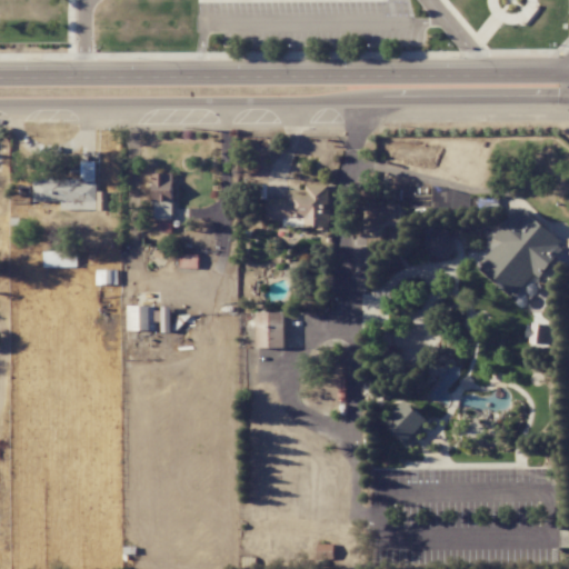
[(33,201),(60,201),(60,210),(107,210),(107,191),(96,192),(95,162),(81,162),(81,178),(33,178),(33,201)]
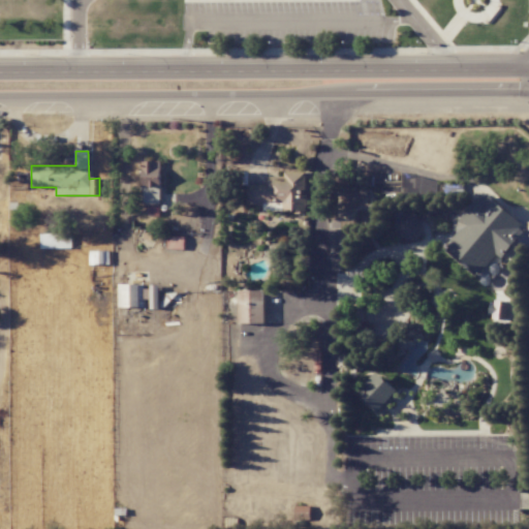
[(160,187),(160,161),(142,160),(142,187),(160,187)]
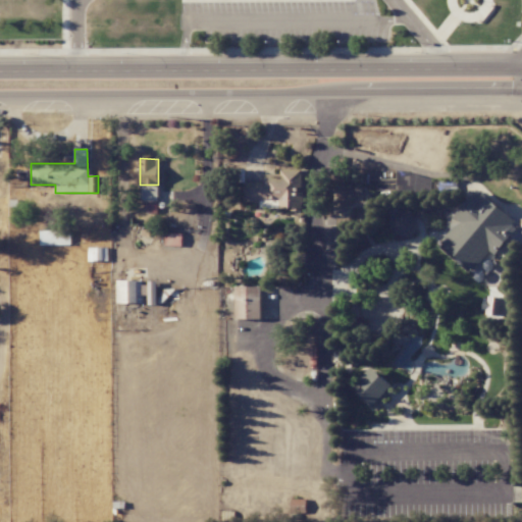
[(302,169),(279,169),(279,173),(262,174),(262,183),(244,183),(244,202),(278,201),(278,208),(302,208),(302,169)]
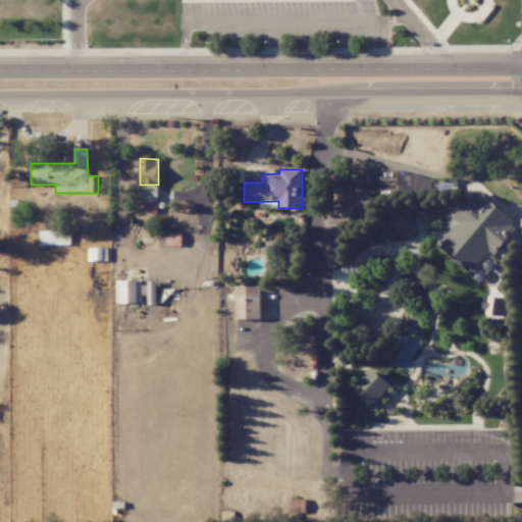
[(494,256),(519,225),(477,191),(436,241),(459,258),(457,259),(472,271),(488,251),(494,256)]
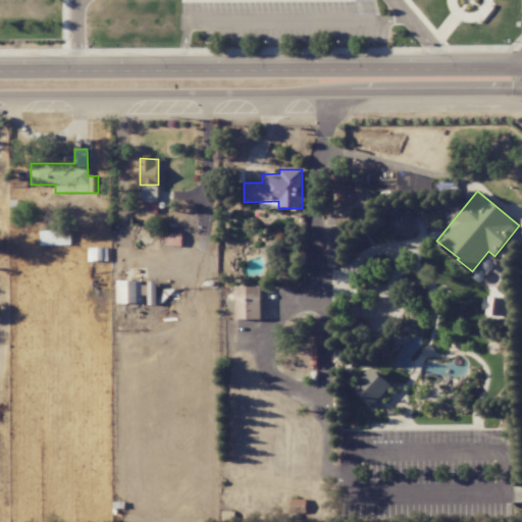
[(388,226),(403,240),(418,224),(404,211),(388,226)]
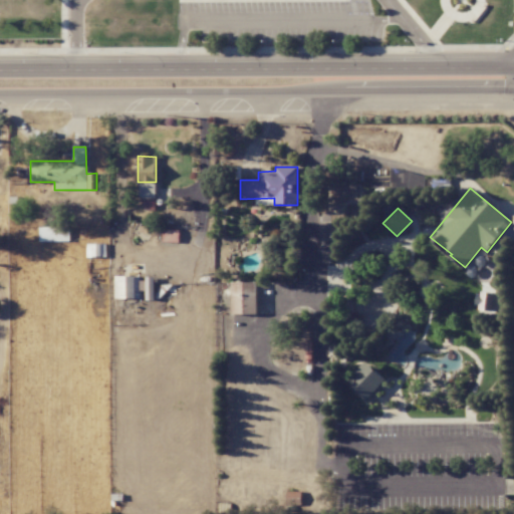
[(47,231),(40,231),(40,241),(67,241),(67,228),(47,228),(47,231)]
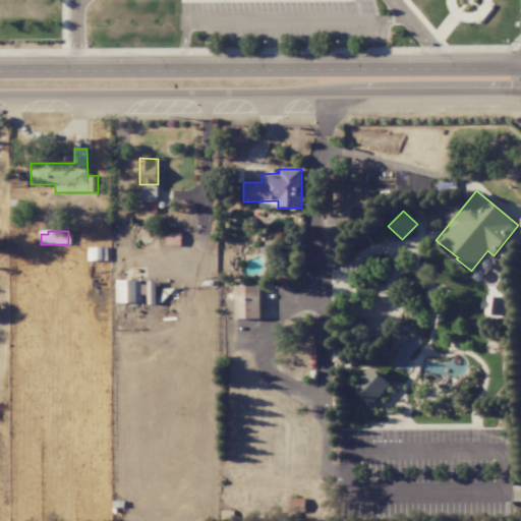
[(164,244),(180,245),(181,233),(165,232),(164,244)]
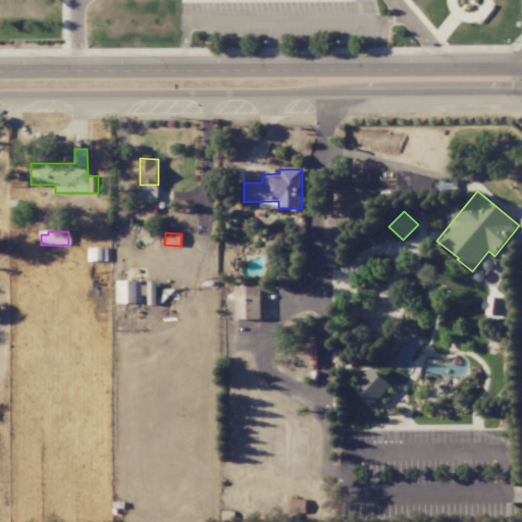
[(142,280),(116,280),(116,304),(145,303),(145,305),(156,305),(155,282),(142,282),(142,280)]
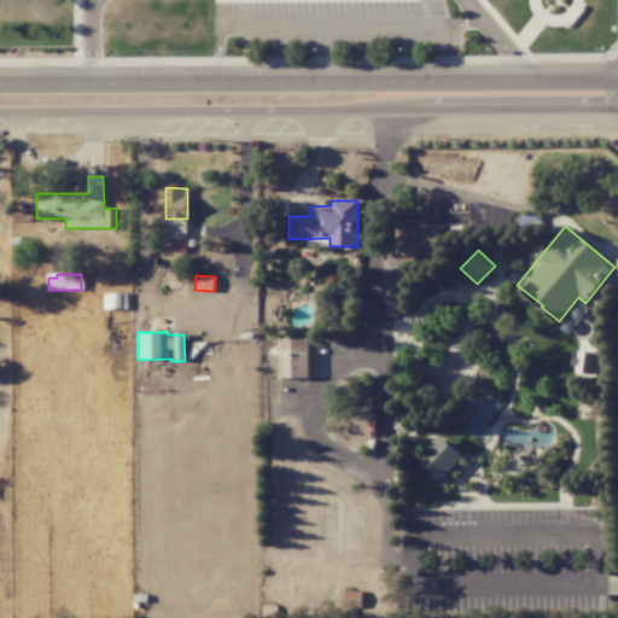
[(309,378),(309,339),(278,339),(279,378),(309,378)]
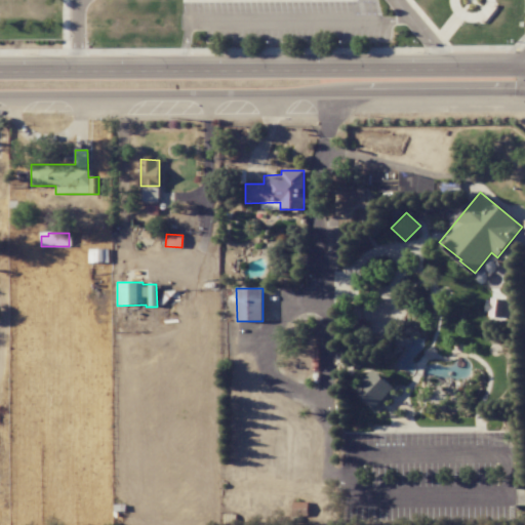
[(375,411),(396,390),(373,369),(354,391),(375,411)]
